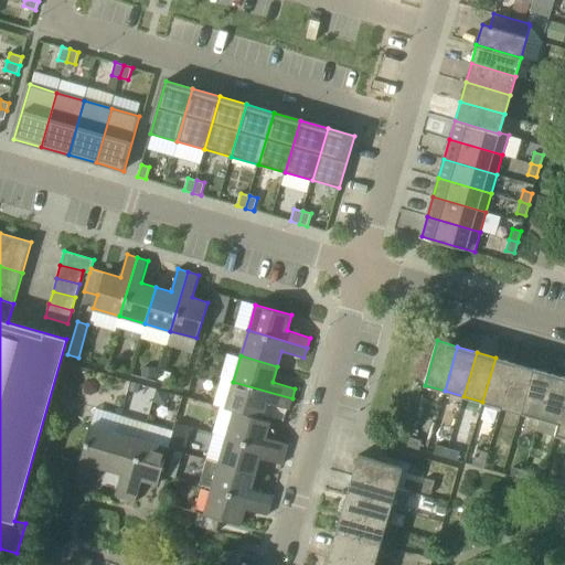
[(502,407),(514,363),(496,358),(482,402),(502,407)]
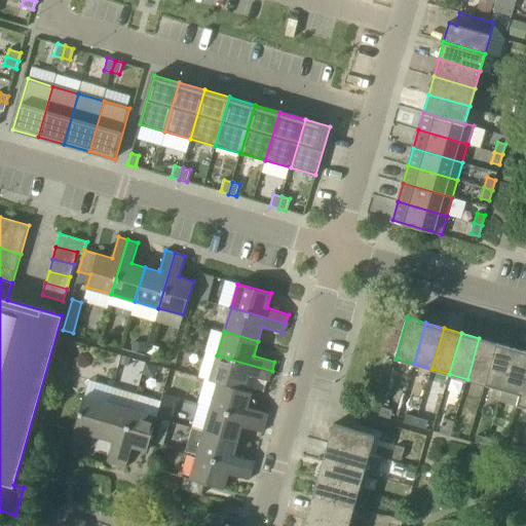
[(485,384),(497,343),(479,338),(467,379),(485,384)]
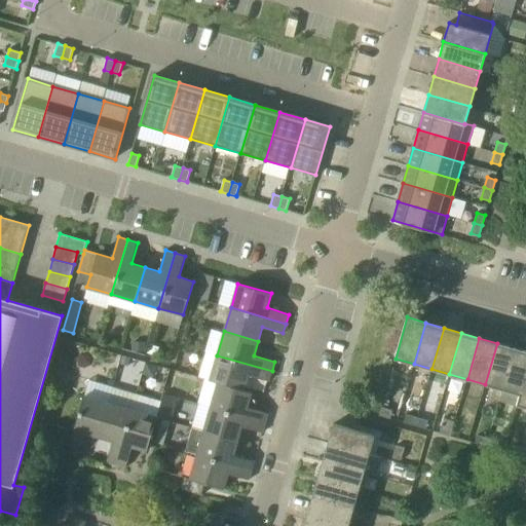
[(502,389),(515,348),(497,343),(485,384),(502,389)]
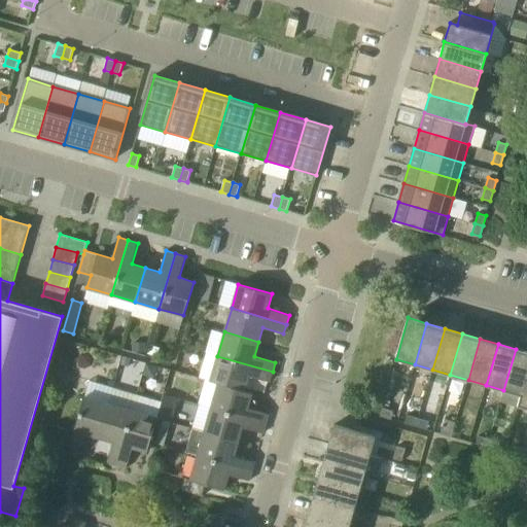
[(522,395),(526,377),(526,351),(516,349),(503,390),(521,395),(522,395)]
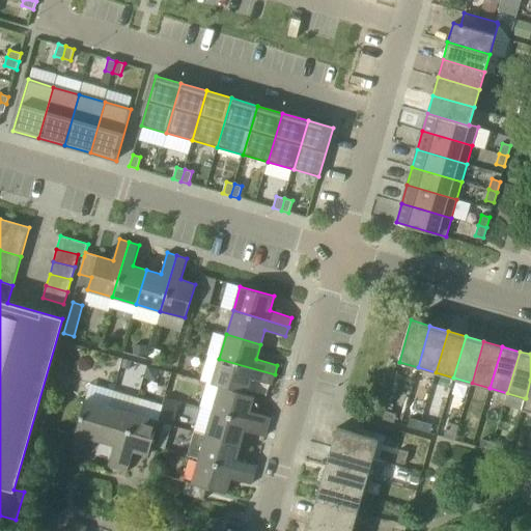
[(124,359),(119,381),(141,385),(145,363),(124,359)]
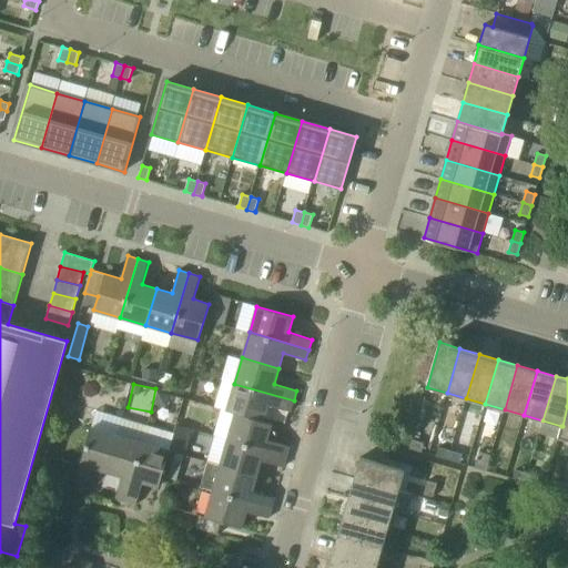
[(291,412),(294,401),(234,384),(226,411),(235,413),(263,421),(267,404),(291,412)]
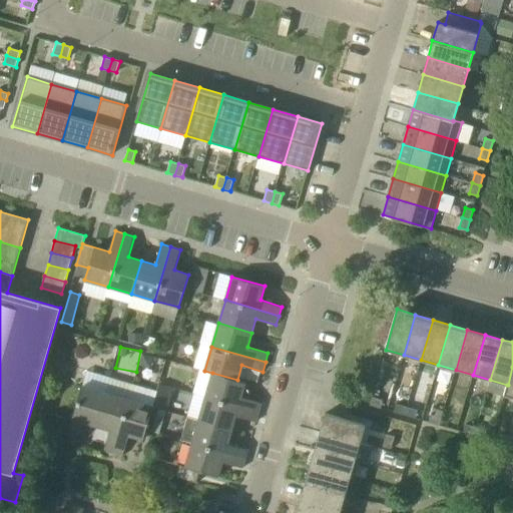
[(512,367),(508,385),(507,385),(504,394),(512,396),(512,367)]
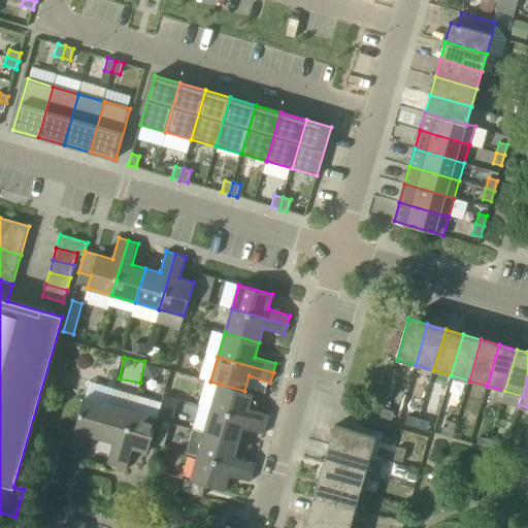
[(253,393),(244,391),(219,384),(211,408),(267,424),(269,415),(249,408),(253,393)]
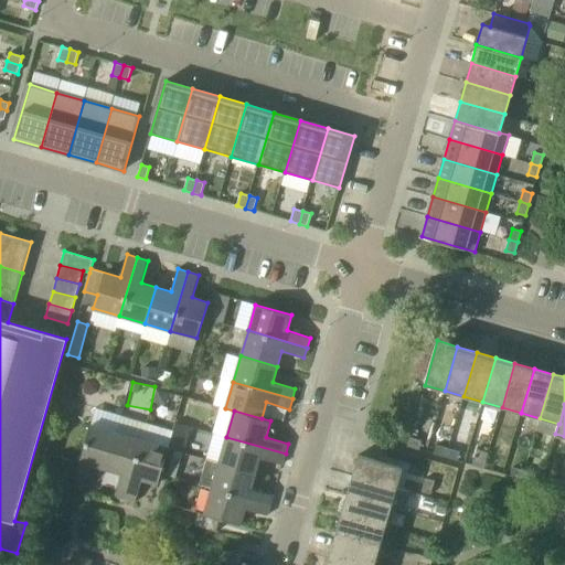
[(106,469),(116,433),(91,425),(73,484),(85,487),(92,465),(106,469)]
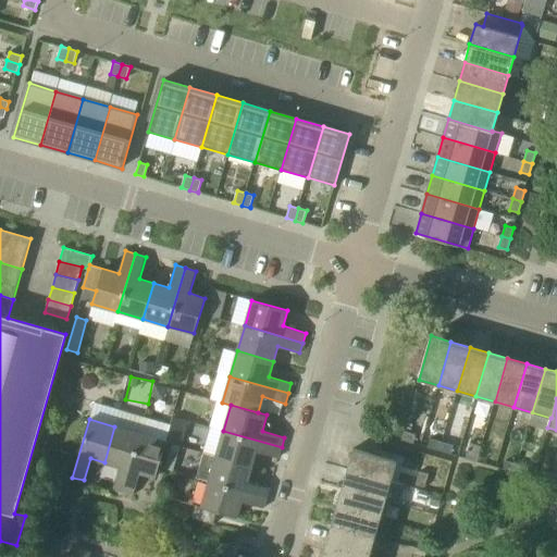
[(156,477),(166,442),(169,431),(143,423),(139,434),(123,492),(134,495),(140,472),(156,477)]
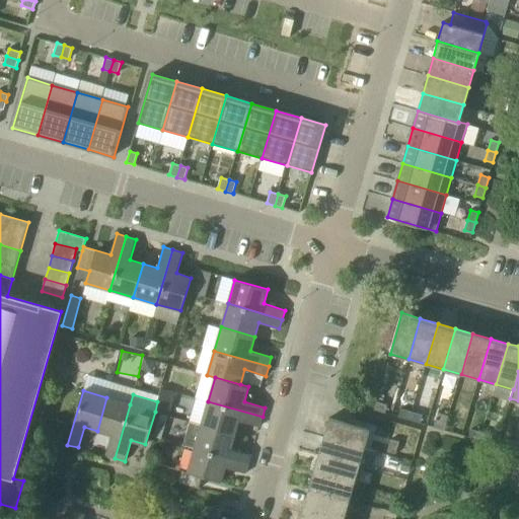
[(105,455),(115,458),(130,404),(106,397),(97,431),(112,435),(105,455)]
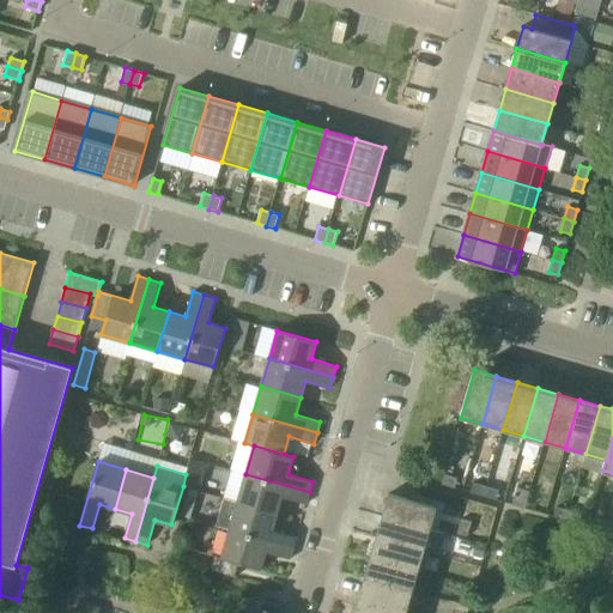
[(307,504),(310,492),(246,474),(237,502),(277,513),(281,497),(307,504)]
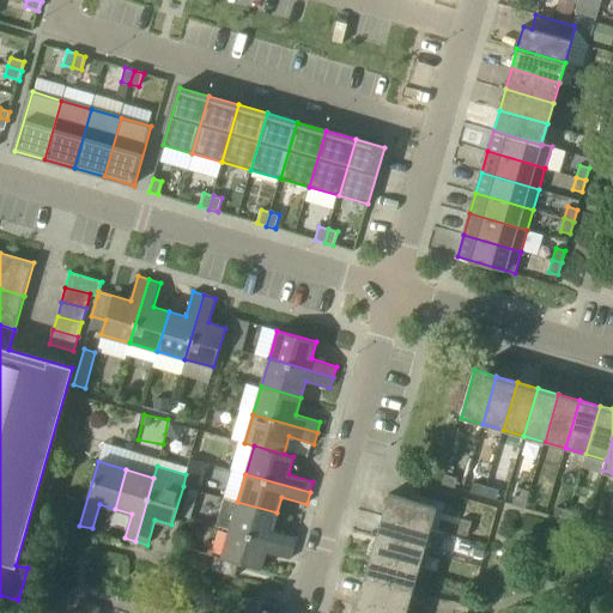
[(455,487),(457,478),(445,474),(442,484),(455,487)]
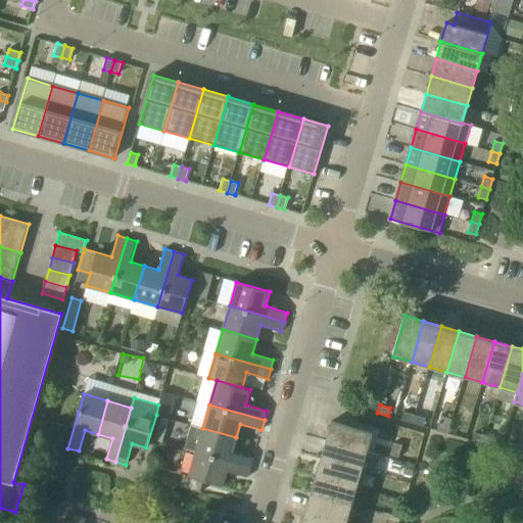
[(412,423),(415,415),(405,412),(401,420),(412,423)]
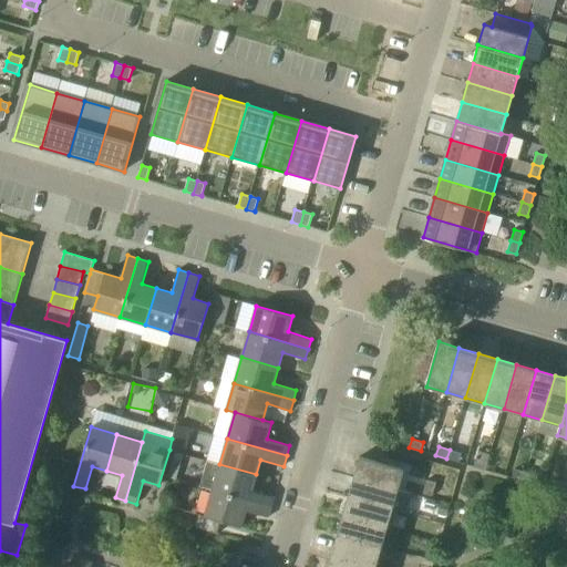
[(459,462),(462,453),(450,450),(446,459),(459,462)]
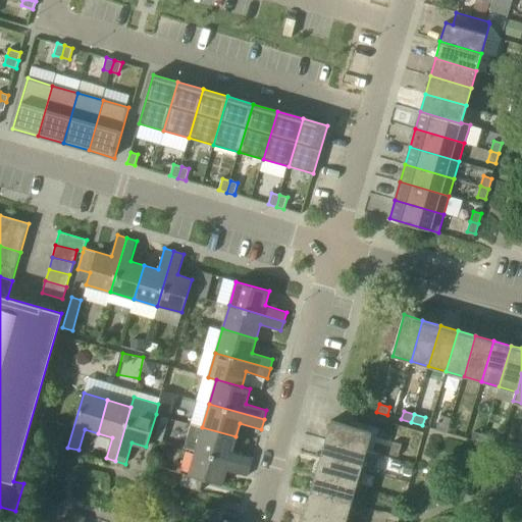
[(372,432),(331,420),(325,439),(367,451),(372,432)]
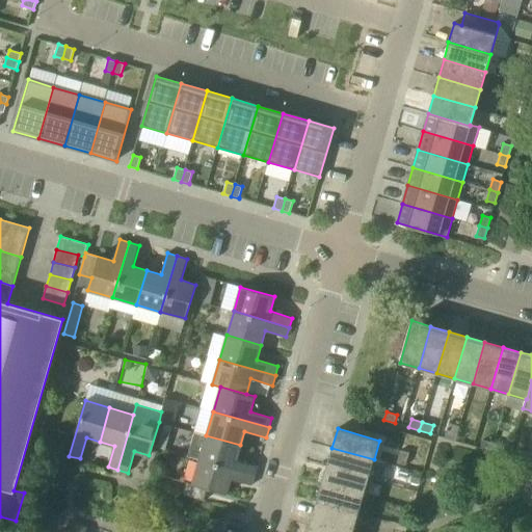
[(456,441),(458,432),(447,429),(445,437),(456,441)]
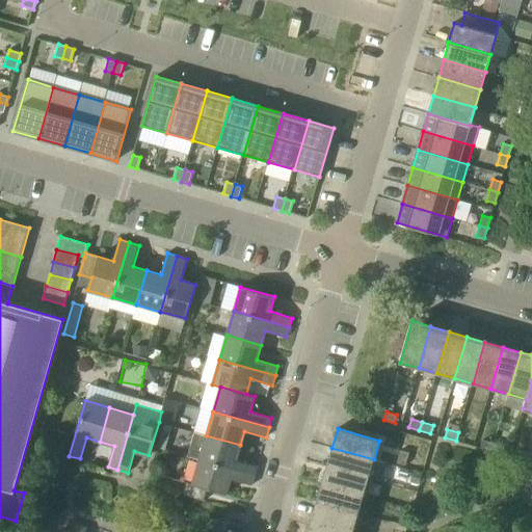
[(236,459),(240,445),(206,435),(200,459),(255,476),(258,466),(236,459)]
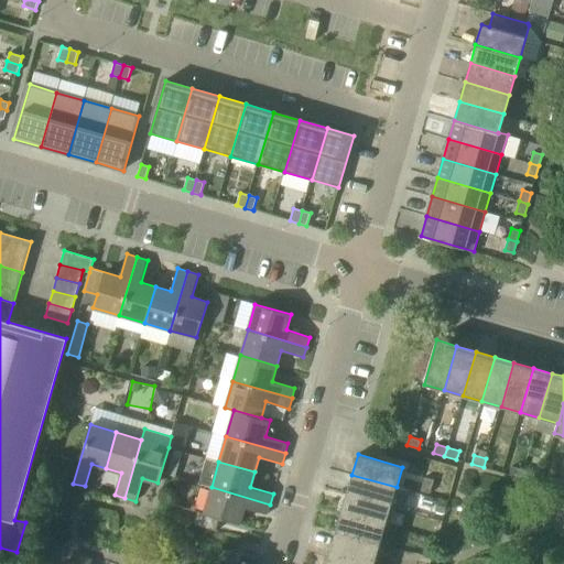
[(522,478),(524,469),(512,466),(510,475),(522,478)]
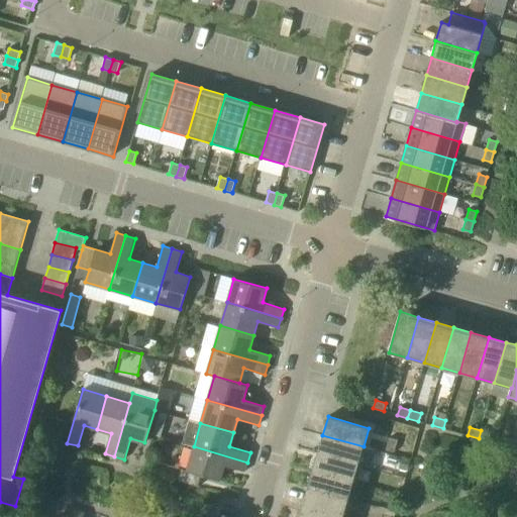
[(489,441),(491,433),(481,430),(479,438),(489,441)]
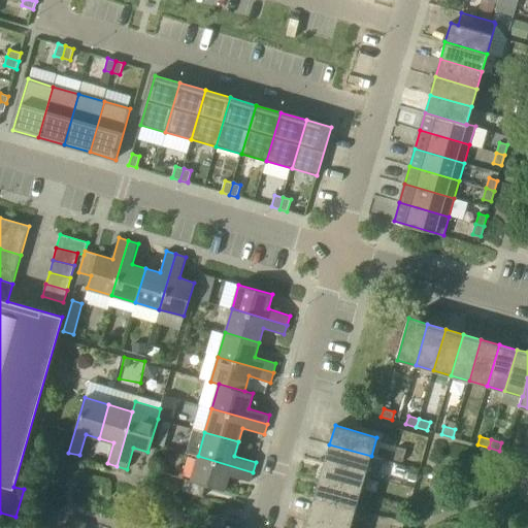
[(366,474),(371,456),(329,444),(324,462),(366,474)]
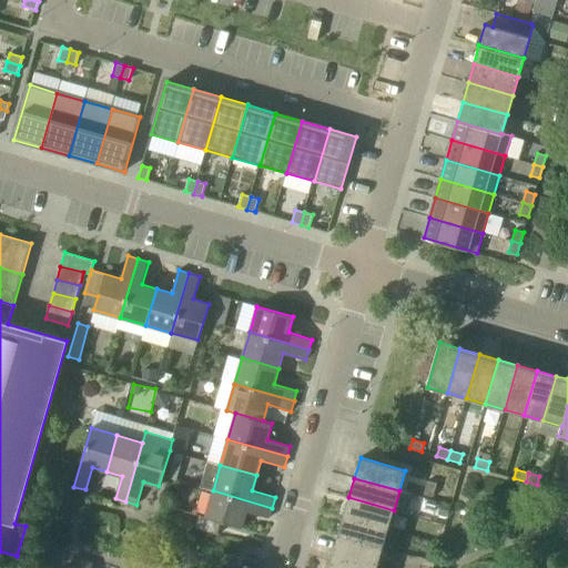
[(565,494),(567,485),(554,480),(551,489),(565,494)]
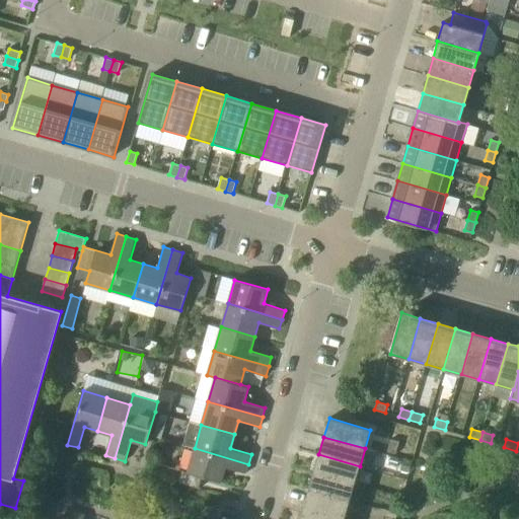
[(390,440),(387,452),(395,454),(398,442),(390,440)]
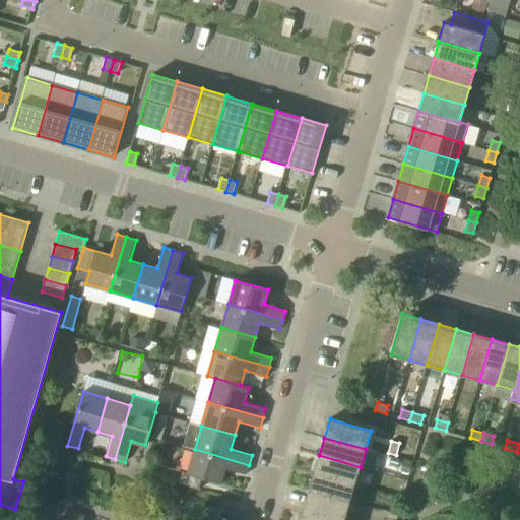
[(247,474),(249,465),(195,449),(188,473),(182,471),(179,483),(199,490),(203,477),(221,482),(225,468),(247,474)]
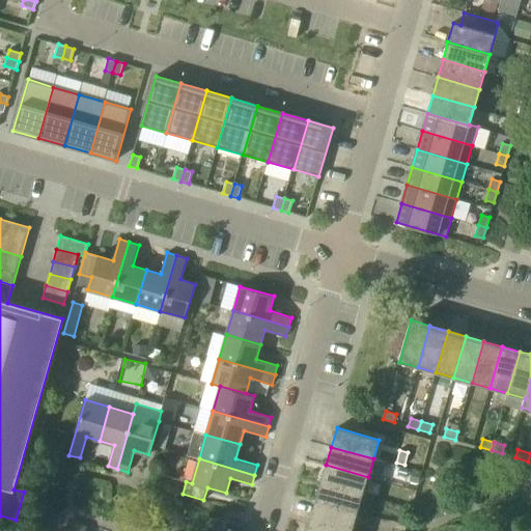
[(363,495),(368,477),(326,465),(320,482),(363,495)]
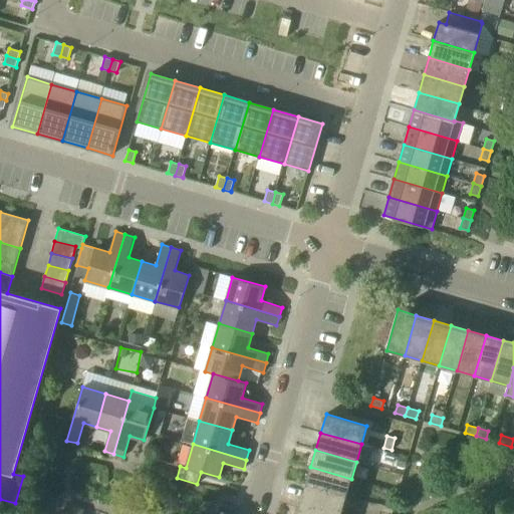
[(345,497),(351,479),(310,467),(305,485),(345,497)]
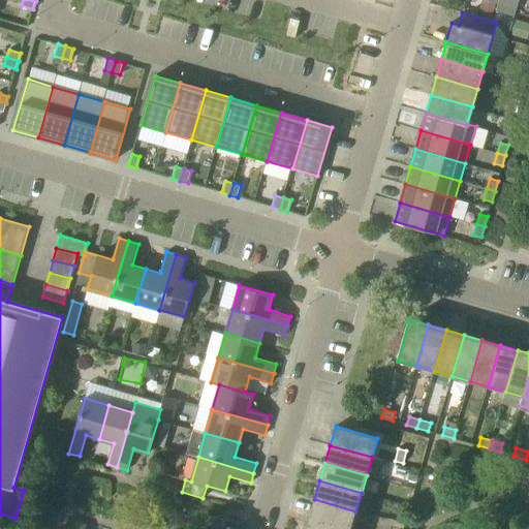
[(349,528),(350,528),(355,511),(314,499),(309,518),(349,528)]
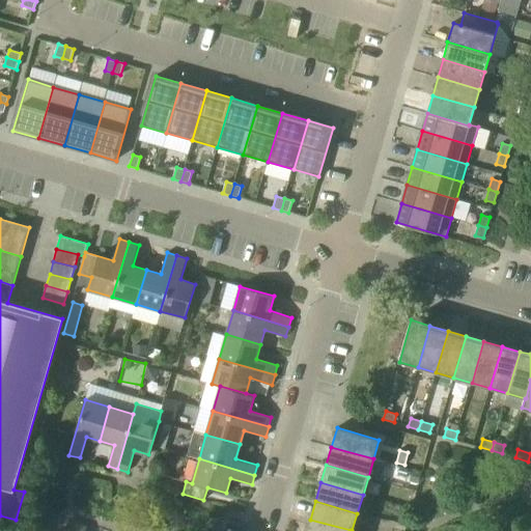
[(351,530),(310,520),(306,530),(351,530)]
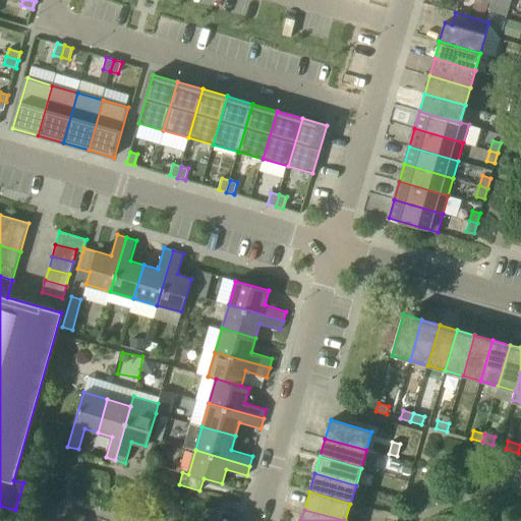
[(73,520),(76,514),(66,512),(63,520),(73,520)]
